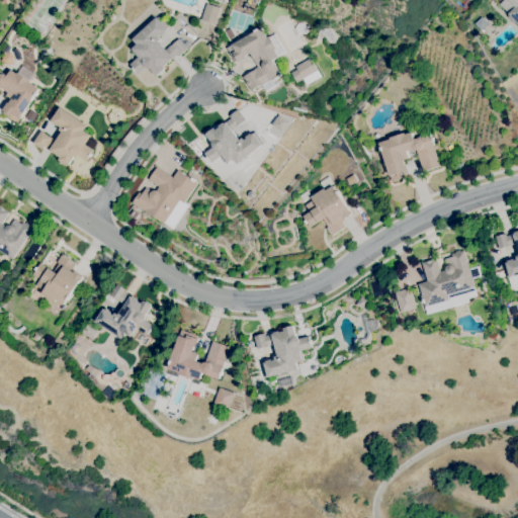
[(517,23),(517,22),(515,24),(508,16),(509,14),(500,4),(504,0),(517,0),(517,23)]
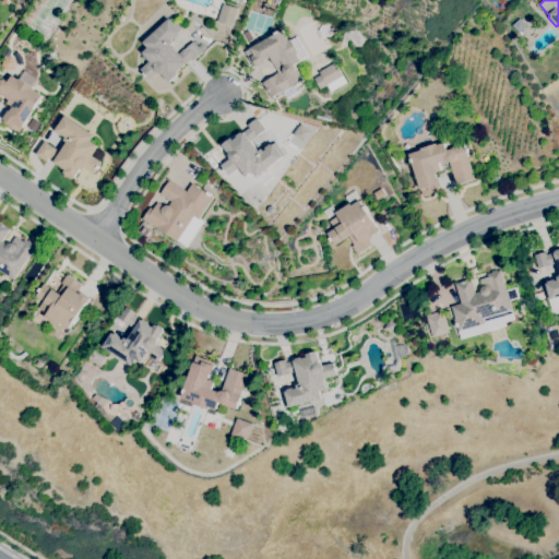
[(266,11),(262,10),(265,2),(271,4),(269,8),(268,8),(266,11)]
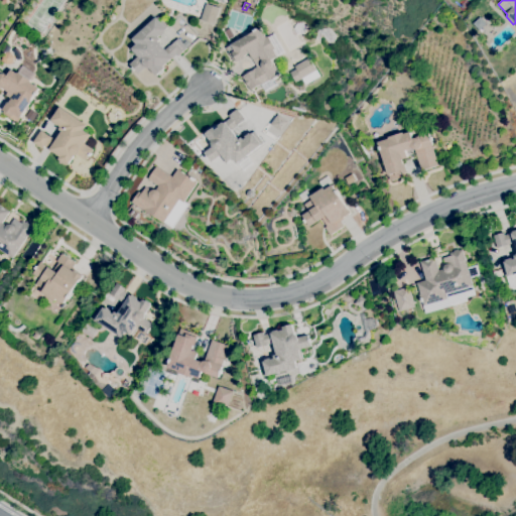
[(212,22),(200,18),(206,4),(218,8),(212,22)]
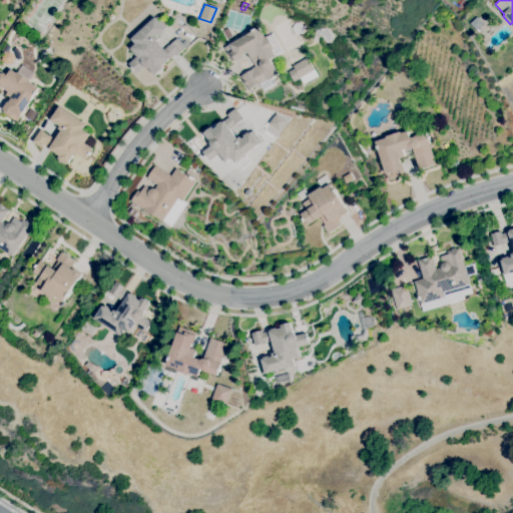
[(155,75),(148,68),(147,68),(146,67),(145,67),(145,66),(138,73),(134,70),(133,70),(131,68),(132,67),(129,64),(136,57),(130,50),(131,49),(130,48),(135,44),(131,39),(155,17),(166,29),(163,31),(164,32),(160,35),(159,35),(157,36),(159,39),(157,41),(164,50),(177,38),(181,43),(185,40),(189,44),(176,55),(175,54),(172,57),(162,67),(163,68),(155,75)]
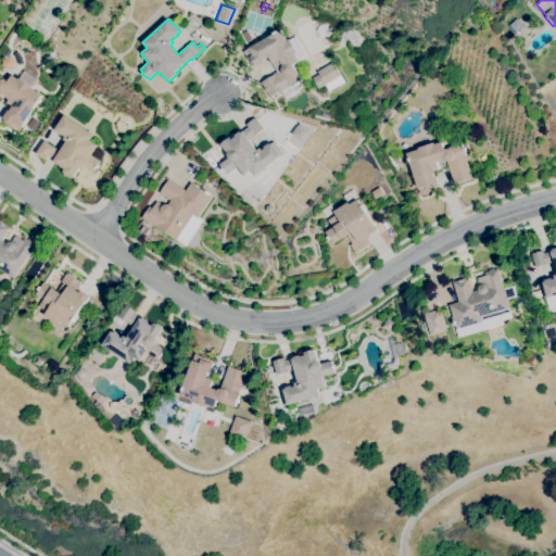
[(516,33),(509,25),(517,19),(523,26),(516,33)]
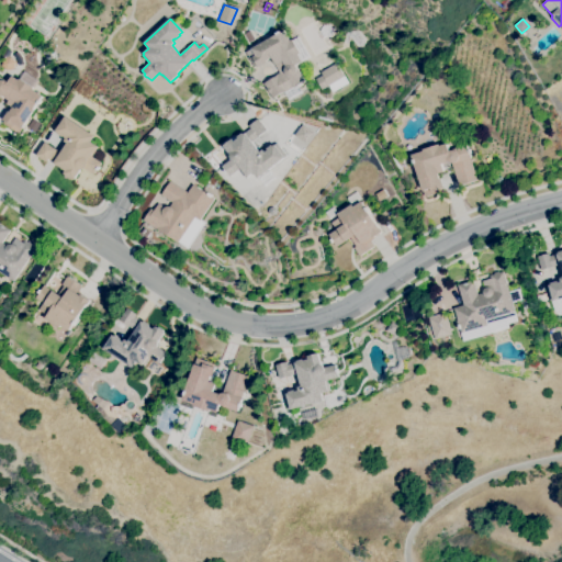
[(324,37),(319,31),(323,25),(329,25),(334,31),(330,37),(324,37)]
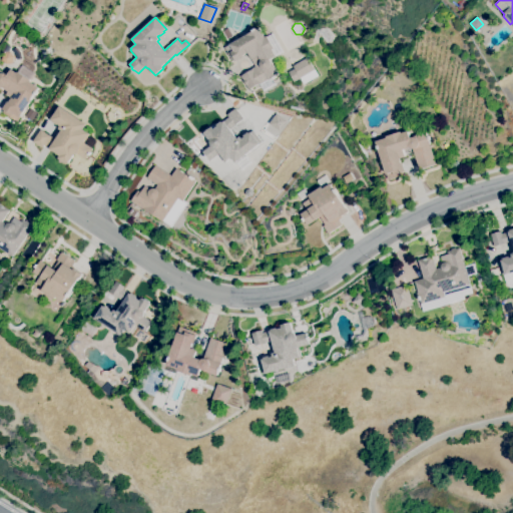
[(264,91),(260,83),(248,90),(240,76),(252,69),(252,68),(255,66),(250,58),(251,57),(248,52),(243,55),(244,56),(235,61),(235,60),(232,61),(224,47),(229,44),(252,31),(252,30),(255,28),(257,29),(260,27),(266,38),(274,34),(283,51),(276,55),(276,56),(271,59),(279,74),(276,76),(276,77),(273,79),(276,84),(264,91)]
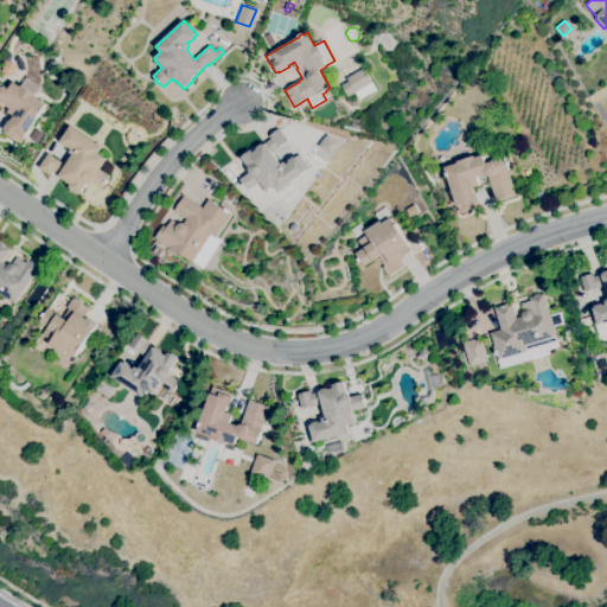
[(269,46),(263,37),(270,33),(275,43),(269,46)]
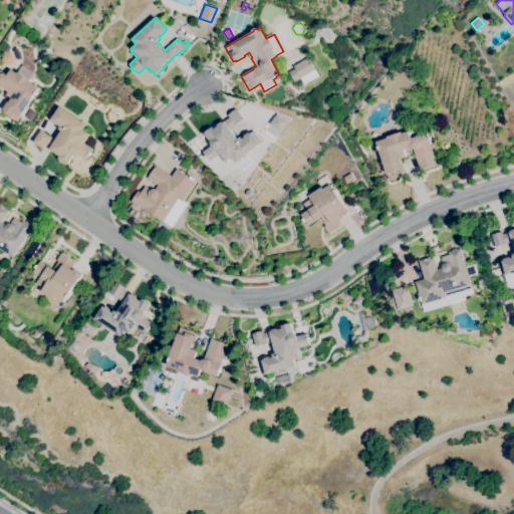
[(7,64),(2,59),(4,54),(10,52),(14,56),(12,62),(7,64)]
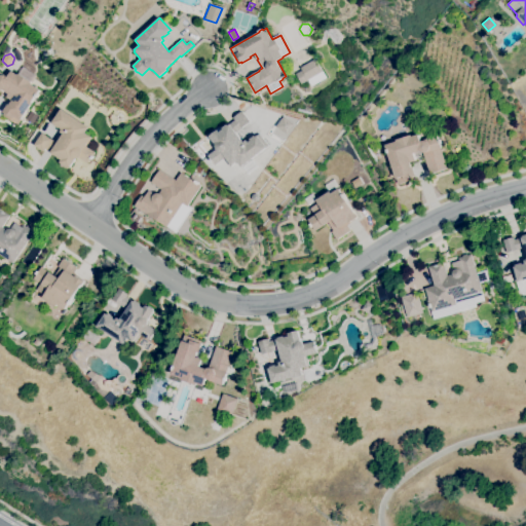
[(311,86),(307,80),(301,83),(296,74),(302,70),(300,68),(314,59),(326,78),(311,86)]
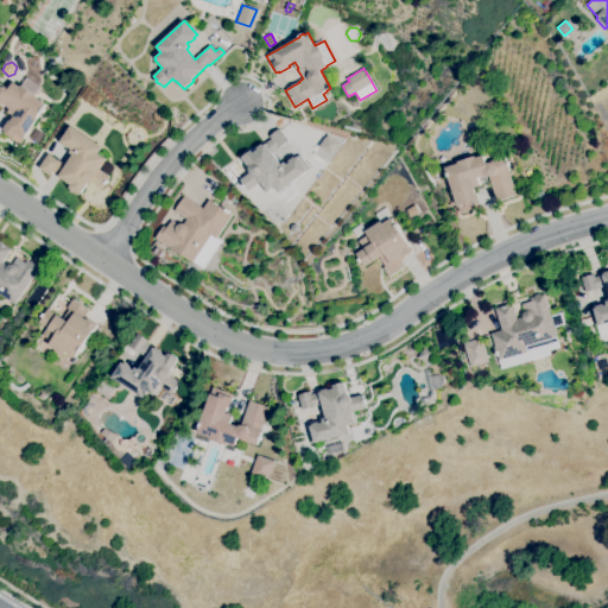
[(20,145),(1,132),(10,121),(11,121),(14,116),(8,112),(11,109),(1,103),(0,105),(0,82),(8,89),(13,82),(20,87),(26,77),(42,88),(35,96),(45,105),(43,108),(44,109),(42,113),(40,112),(36,118),(37,119),(20,145)]
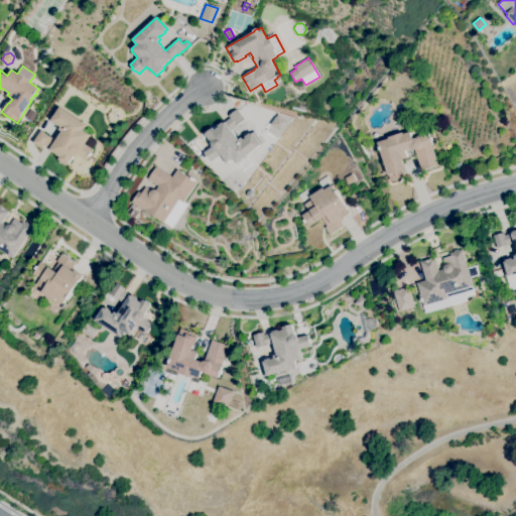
[(68,165),(66,164),(65,165),(60,162),(60,161),(58,159),(60,156),(45,146),(43,149),(33,142),(41,130),(55,140),(61,131),(58,130),(60,127),(58,125),(57,126),(53,123),(53,122),(51,121),(60,107),(87,125),(84,130),(90,135),(85,143),(94,149),(91,153),(92,153),(90,156),(89,156),(86,160),(76,153),(68,165)]
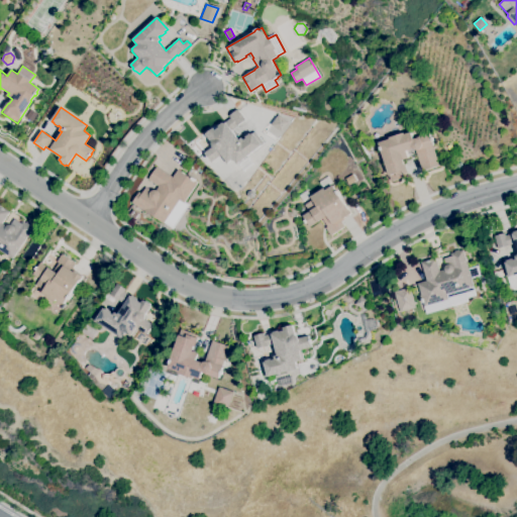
[(243,173),(232,159),(226,164),(220,156),(212,163),(209,160),(208,161),(206,158),(207,157),(205,153),(214,145),(205,134),(213,127),(215,130),(219,127),(218,126),(222,122),(223,123),(230,118),(228,116),(237,109),(245,119),(247,118),(248,120),(257,113),(260,115),(261,124),(244,136),(237,126),(231,130),(238,139),(241,137),(243,139),(246,138),(245,136),(249,133),(250,134),(252,132),(262,144),(246,157),(253,165),(243,173)]
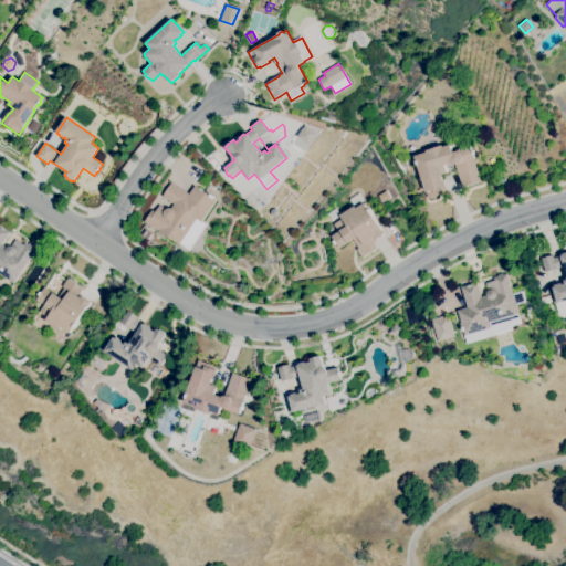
[(304,154),(290,143),(304,124),(318,134),(304,154)]
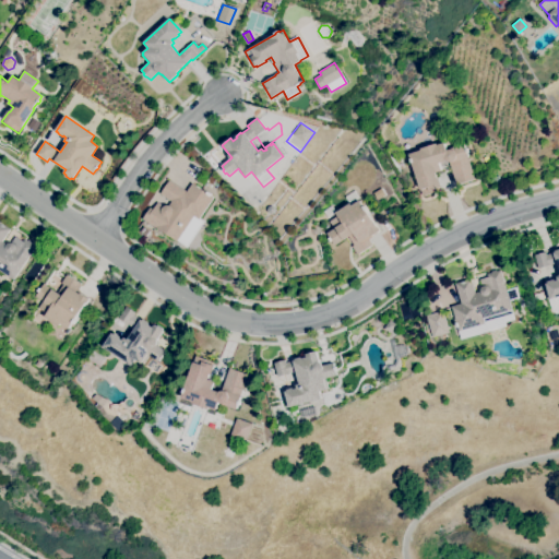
[(281,147),(276,142),(281,139),(285,144),(281,147)]
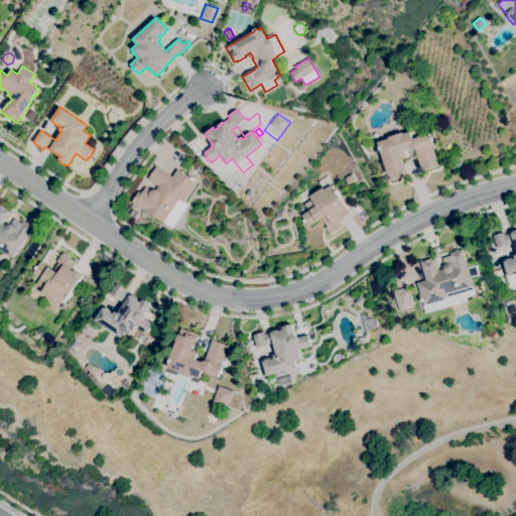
[(390,181),(388,174),(380,150),(378,147),(379,147),(378,142),(388,139),(388,137),(403,132),(403,134),(410,132),(412,138),(428,133),(429,137),(431,137),(432,140),(430,141),(432,145),(431,145),(437,165),(421,170),(414,150),(413,150),(412,149),(411,148),(405,150),(407,157),(402,159),(403,164),(405,164),(408,175),(390,181)]
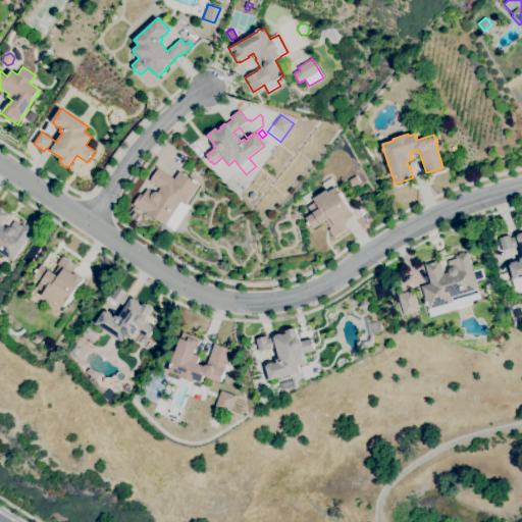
[(157,192),(160,189),(150,181),(158,168),(174,179),(179,171),(193,180),(193,179),(197,181),(196,183),(199,185),(186,205),(180,202),(165,225),(134,205),(141,194),(143,196),(148,189),(153,193),(154,193),(155,192),(156,192),(157,192)]
